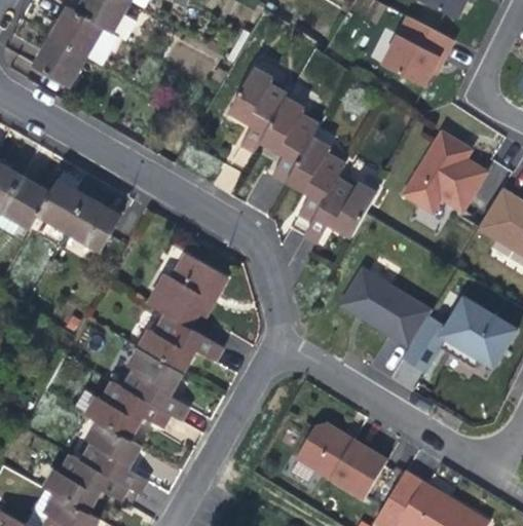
[(81,0),(75,11),(102,27),(111,32),(116,35),(122,39),(132,24),(125,21),(126,17),(121,14),(128,3),(123,0),(81,0)]
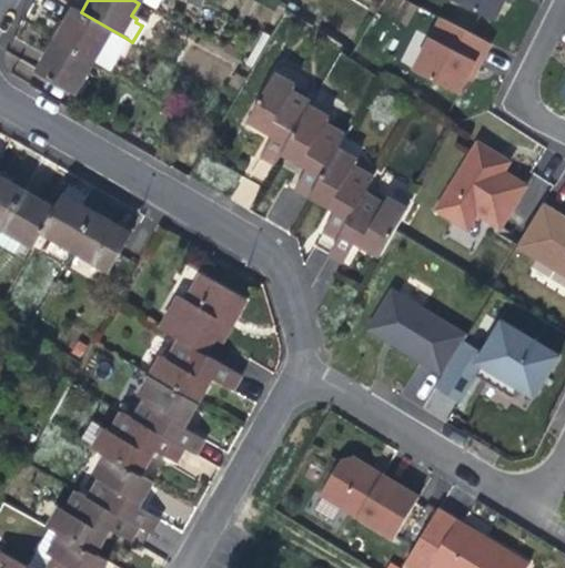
[(458,0),(495,18),(503,0),(458,0)]
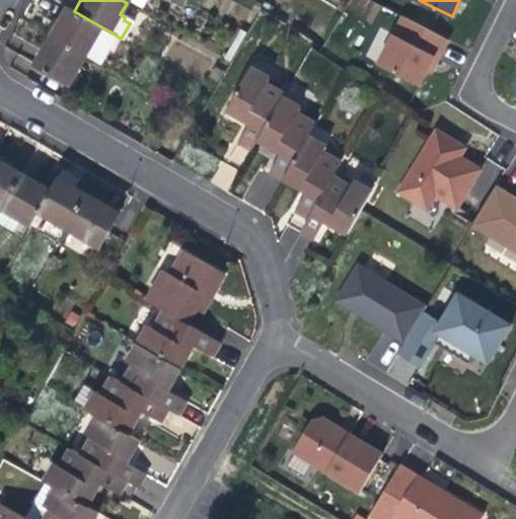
[(109,31),(100,26),(74,11),(66,5),(59,16),(49,33),(84,55),(98,63),(115,34),(109,31)]
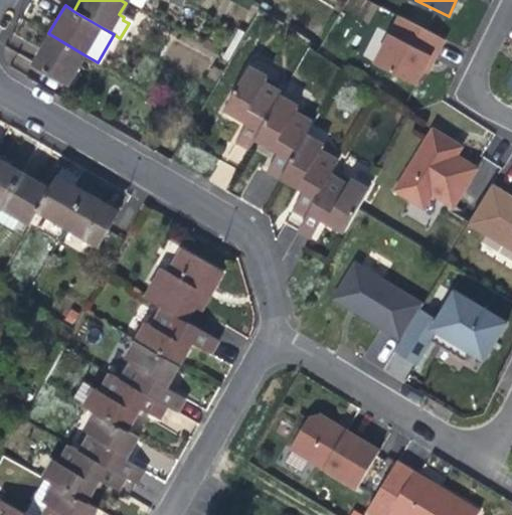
[(440,34),(399,14),(375,61),(415,81),(422,68),(440,34)]
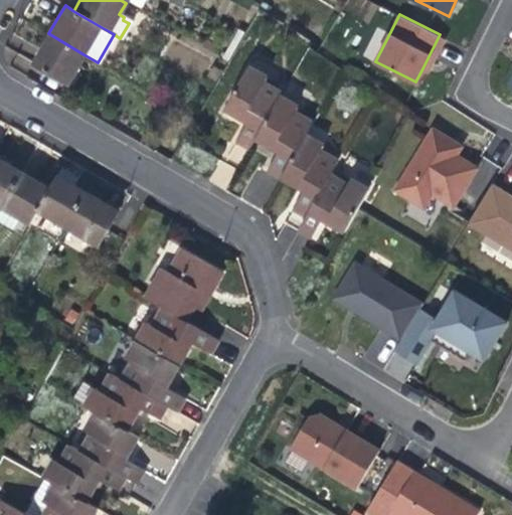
[(67,82),(83,54),(48,33),(41,46),(32,61),(67,82)]
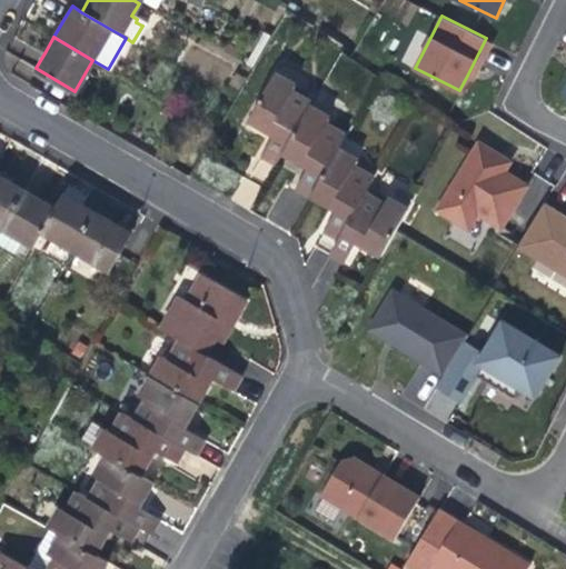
[(490,41),(486,38),(467,76),(472,78),(480,60),(490,41)]
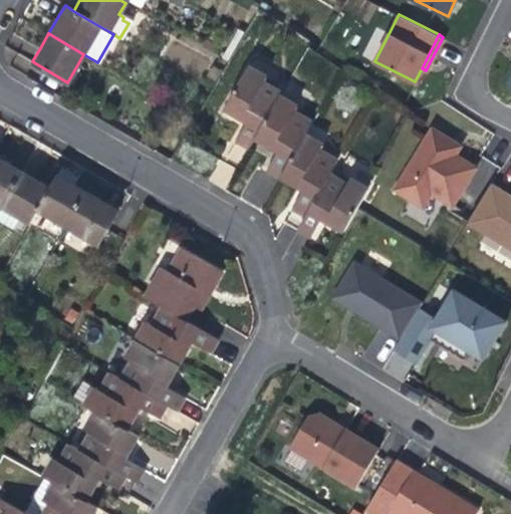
[(247,147),(253,136),(277,95),(279,92),(261,81),(265,76),(247,65),(223,106),(233,113),(245,120),(234,139),(247,147)]
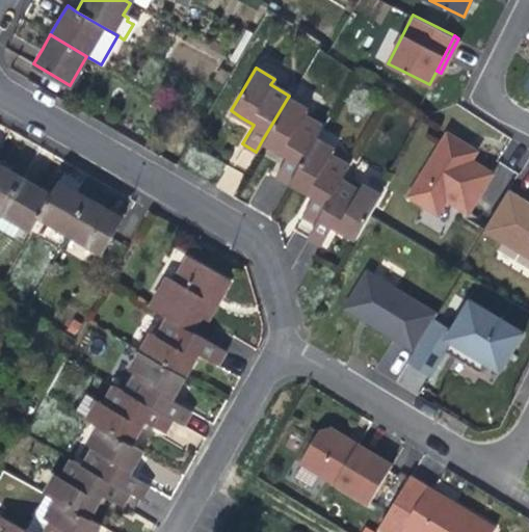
[(287,182),(288,181),(313,138),(319,126),(301,115),(306,109),(287,99),(262,140),(274,149),(286,155),(274,174),(287,182)]
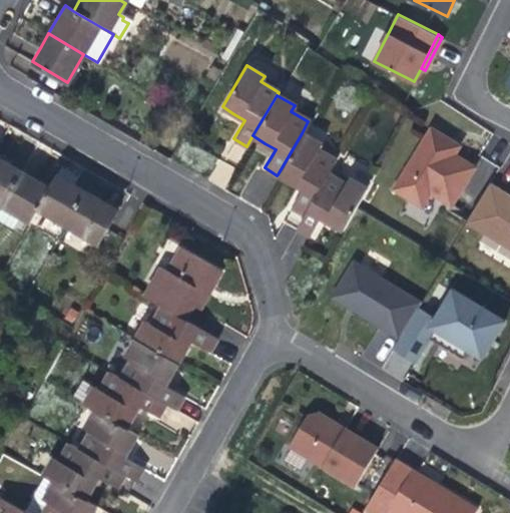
[(431,126),(394,187),(413,199),(427,196),(430,190),(443,198),(454,180),(466,178),(474,165),(454,152),(445,147),(451,138),(431,126)]
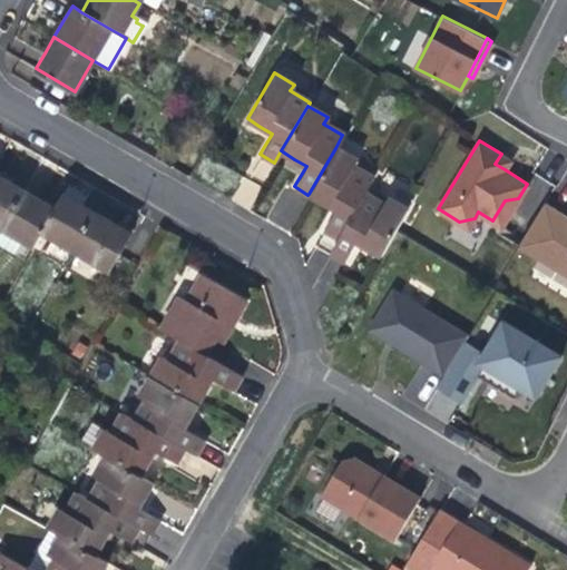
[(322,229),(335,238),(362,193),(370,178),(352,167),(355,160),(335,148),(309,194),(321,200),(334,208),(322,229)]
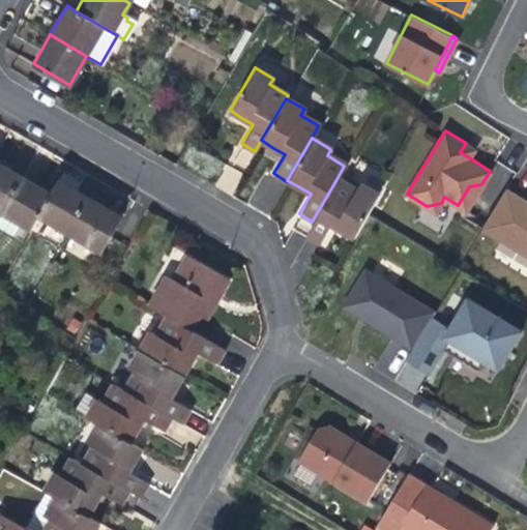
[(474,148),(466,143),(460,152),(469,157),(474,148)]
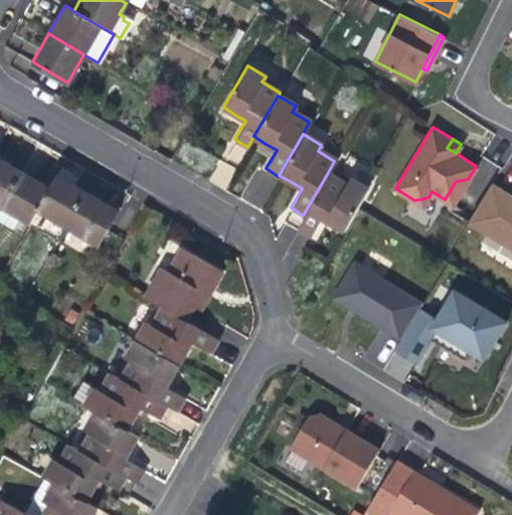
[(3,162),(0,160),(0,206),(20,172),(3,162)]
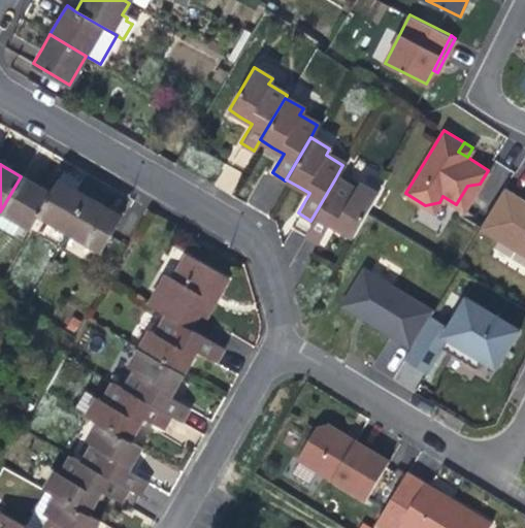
[(354,190),(335,178),(310,221),(302,234),(318,243),(330,223),(338,228),(352,236),(386,177),(367,166),(354,190)]
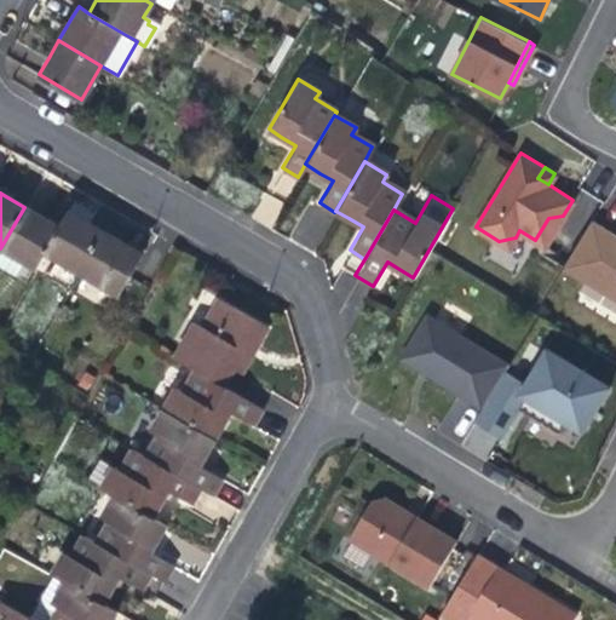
[(74,201),(58,227),(44,252),(79,271),(102,231),(90,224),(85,222),(91,212),(74,201)]
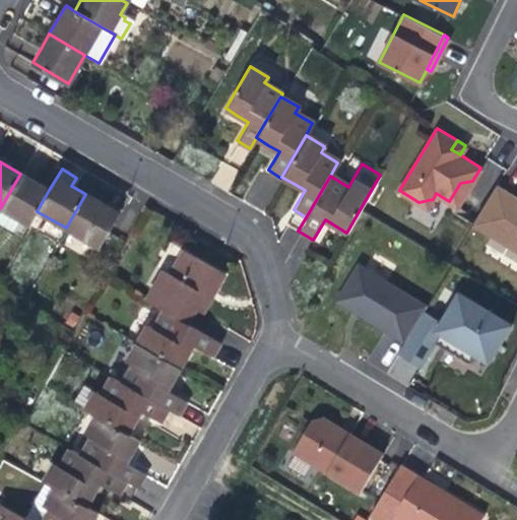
[(33,180),(20,174),(0,208),(28,224),(37,211),(49,190),(33,180)]
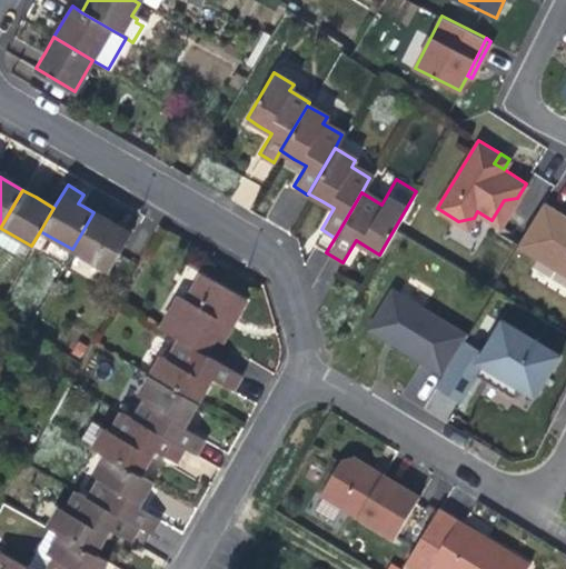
[(500,226),(517,198),(504,200),(492,220),(500,226)]
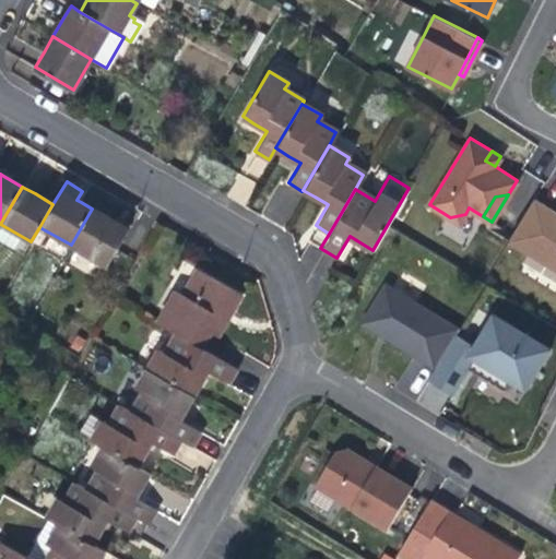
[(533,198),(507,240),(555,270),(555,212),(553,210),(533,198)]
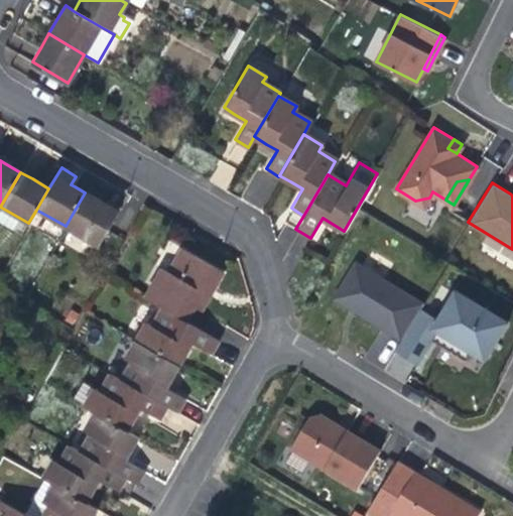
[(103,203),(85,192),(66,226),(97,244),(116,210),(103,203)]
